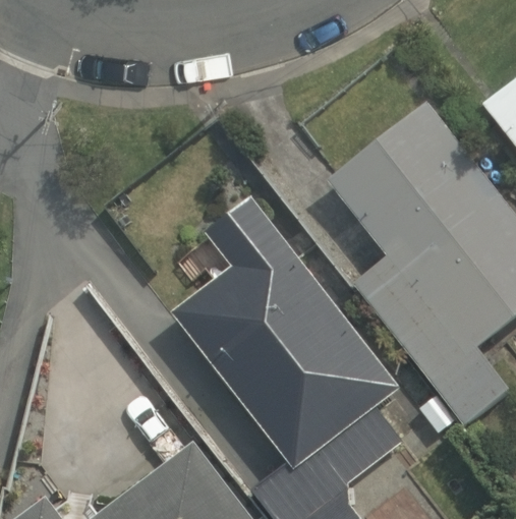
[(515,64),(483,90),(515,131),(515,64)]
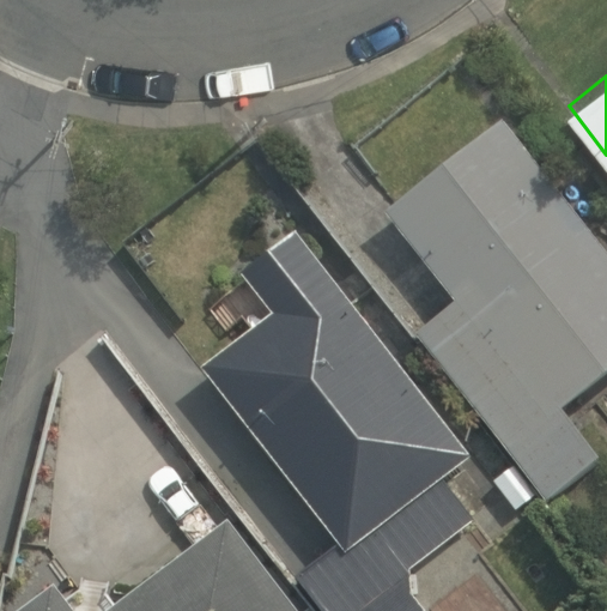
[(454,301),(413,333),(545,501),(601,458),(562,406),(606,369),(606,250),(504,119),(384,212),(454,301)]
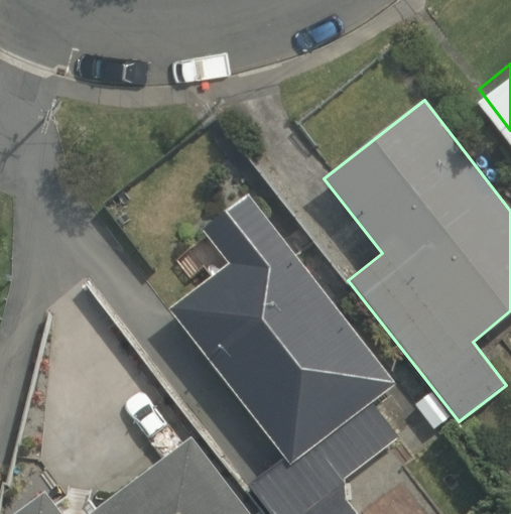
[(372,402),(396,384),(250,194),(203,229),(229,264),(168,309),(284,458),(247,485),(269,513),(357,513),(346,500),(344,479),(399,437),(372,402)]
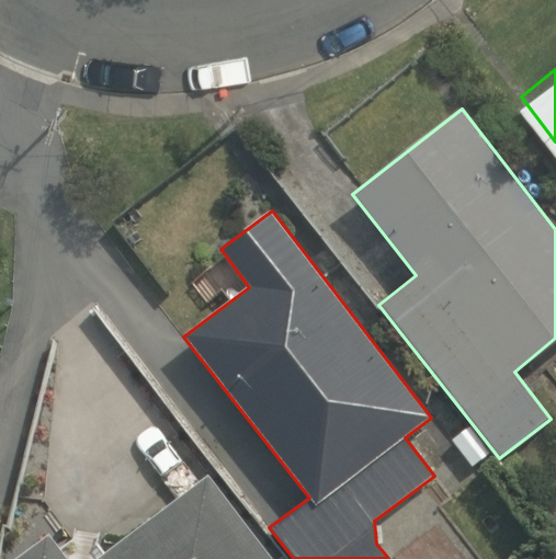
[(488,455),(466,426),(449,440),(472,468),(488,455)]
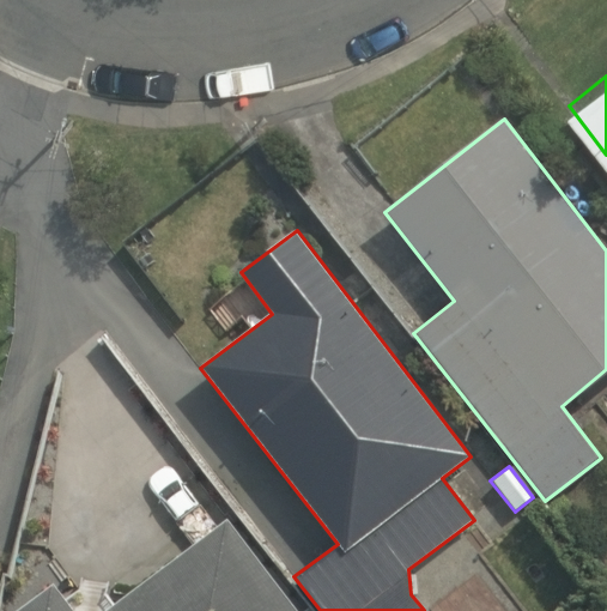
[(297,610),(226,519),(104,610),(77,610),(56,584),(18,610),(297,610)]
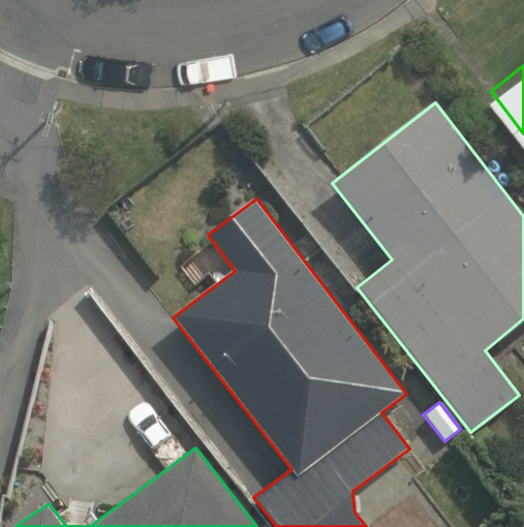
All buildings are outlined.
